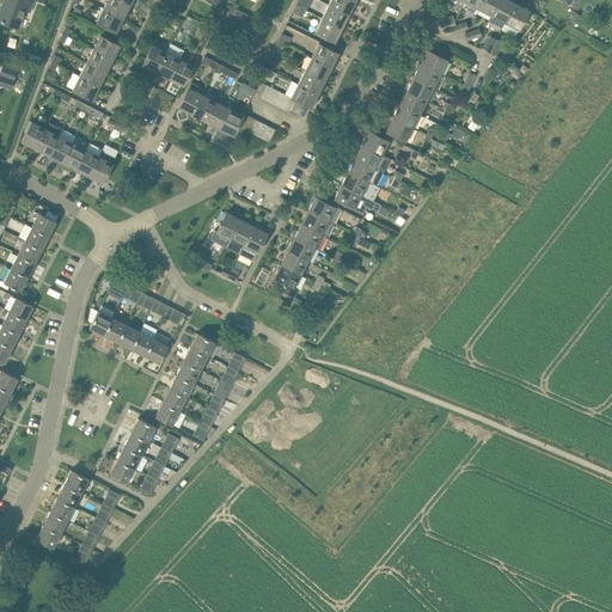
[(32,1),(29,0),(4,0),(0,12),(0,20),(17,28),(24,10),(29,11),(32,1)]
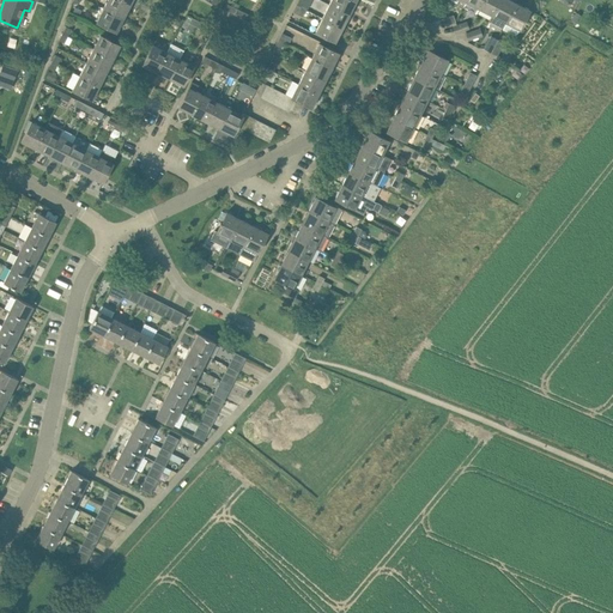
[(131,5),(120,0),(107,0),(103,8),(123,18),(131,5)]
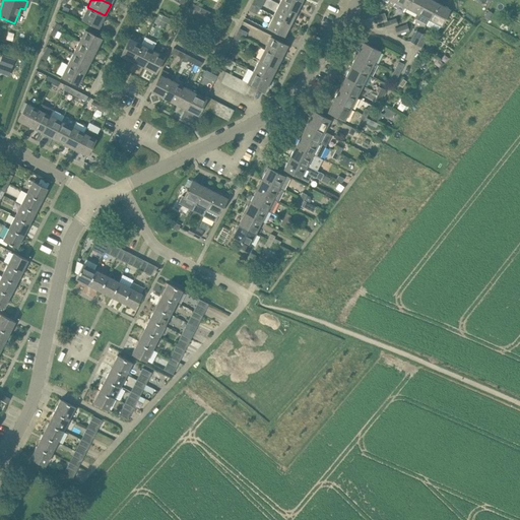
[(280,0),(279,4),(296,12),(302,1),(300,0),(280,0)]
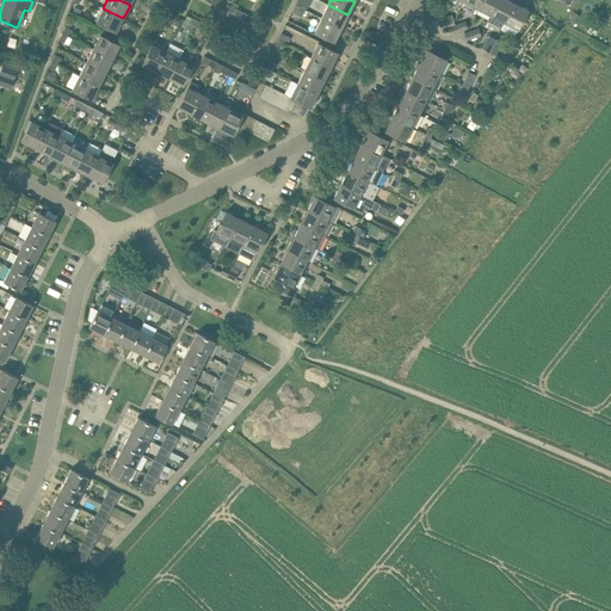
[(498,0),(481,0),(477,8),(491,16),(498,0)]
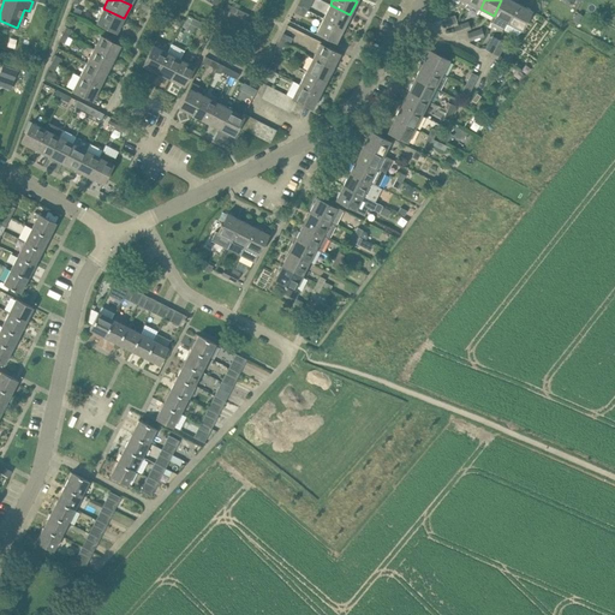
[(518,3),(512,0),(501,0),(494,16),(490,22),(505,29),(518,3)]
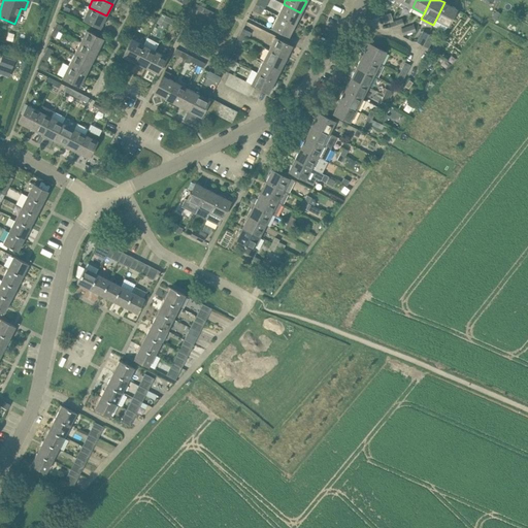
[(456,8),(444,2),(433,25),(443,31),(447,25),(448,26),(456,8)]
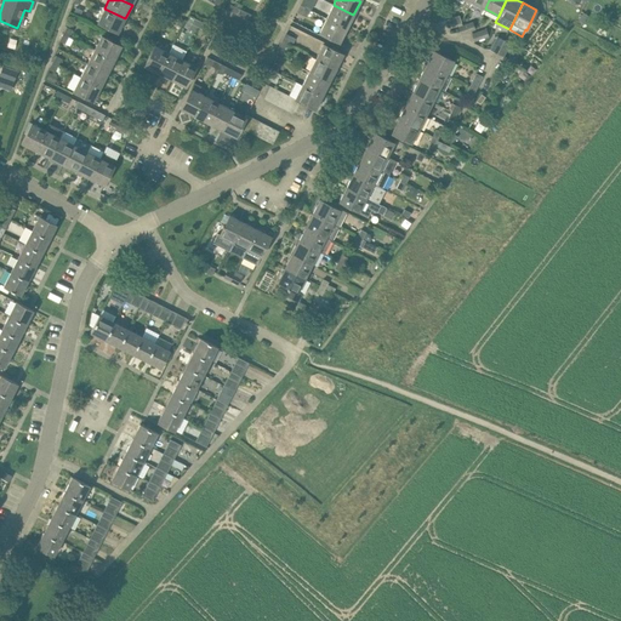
[(306,17),(309,10),(300,5),(296,11),(306,17)]
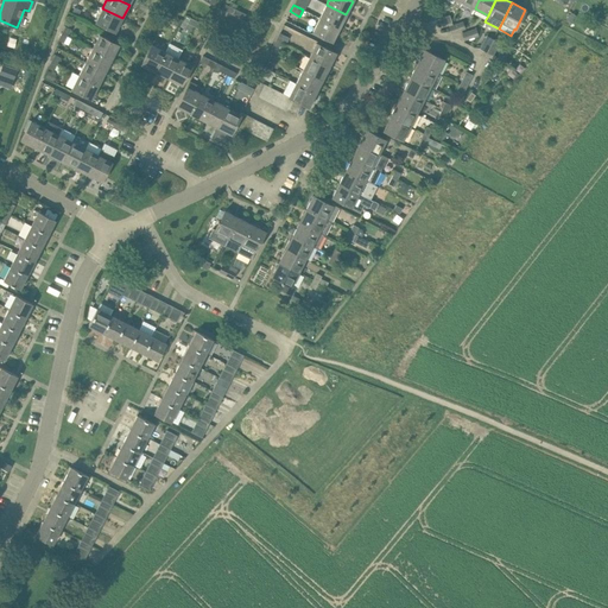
[(340,27),(346,14),(327,5),(320,18),(340,27)]
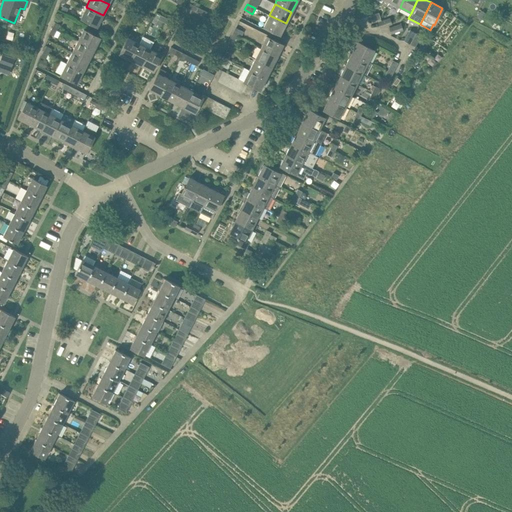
[(103,15),(86,7),(80,18),(97,27),(103,15)]
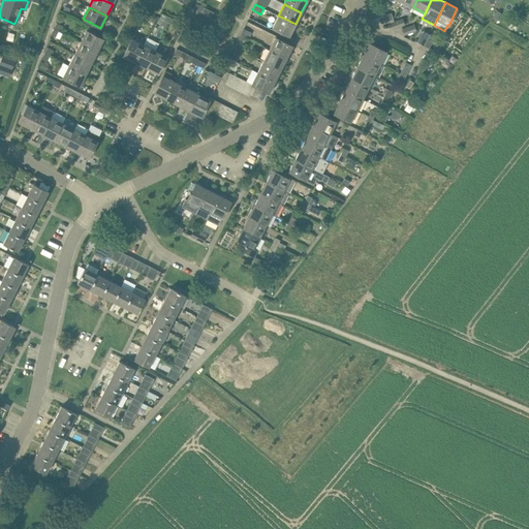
[(215,12),(205,7),(203,12),(212,18),(215,12)]
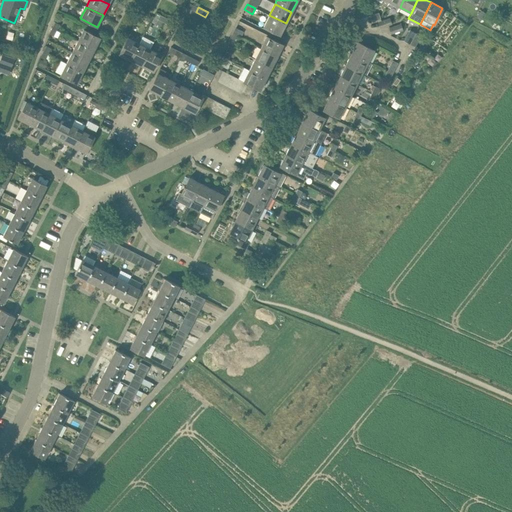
[(378,12),(367,16),(369,22),(380,18),(378,12)]
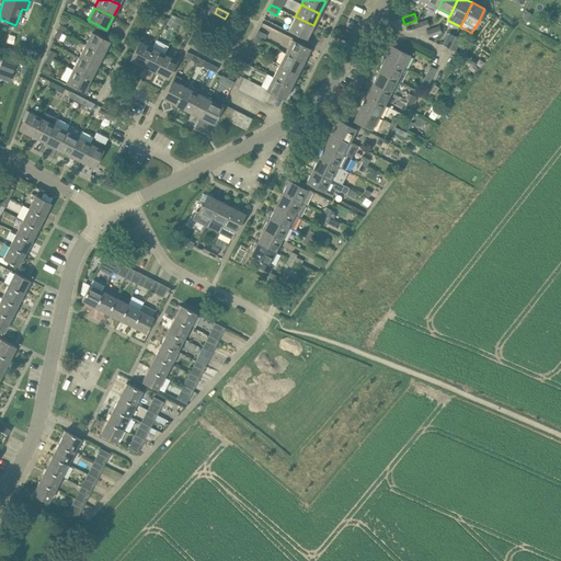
[(313,25),(295,16),(288,29),(307,38),(313,25)]
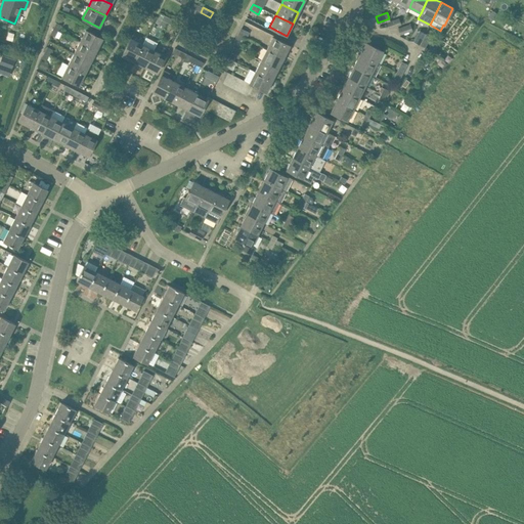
[(170,18),(168,23),(179,29),(181,24),(170,18)]
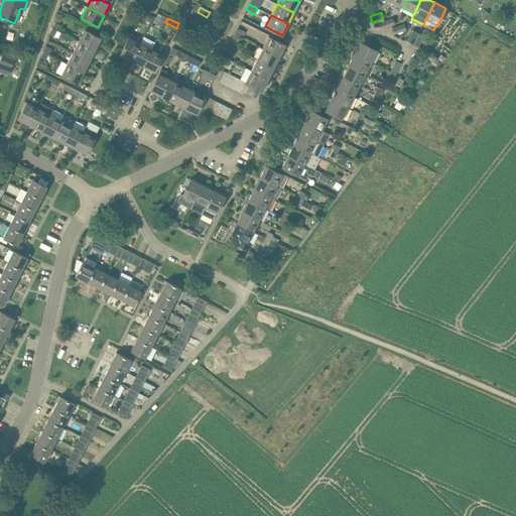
[(392,18),(381,22),(383,28),(394,24),(392,18)]
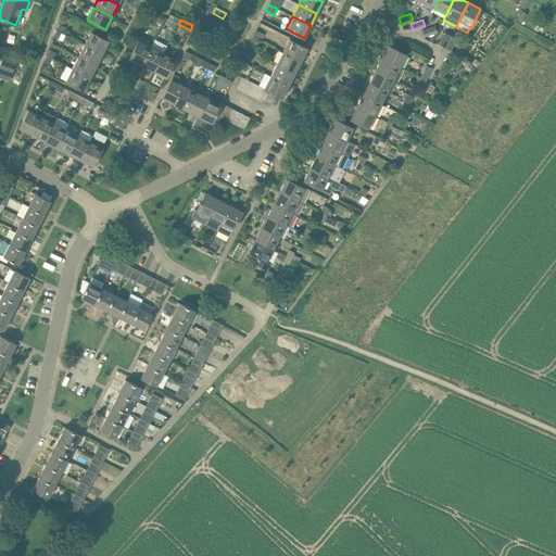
[(436,26),(422,30),(425,36),(437,32),(436,26)]
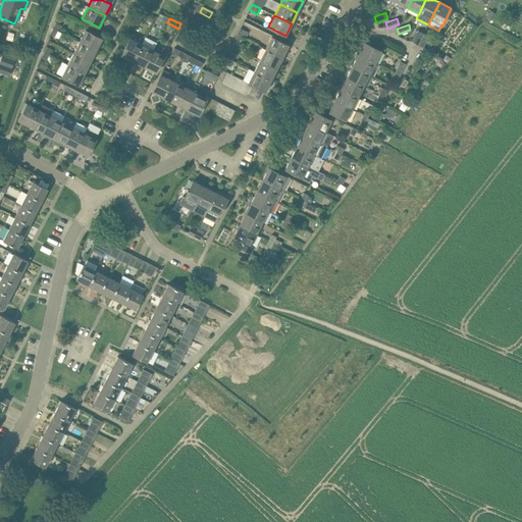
[(80,42),(96,50),(102,38),(85,30),(80,42)]
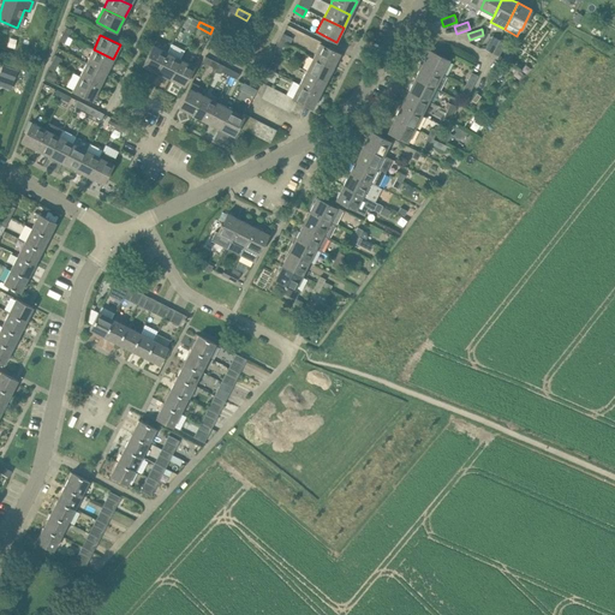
[(493,36),(485,48),(493,52),(499,39),(493,36)]
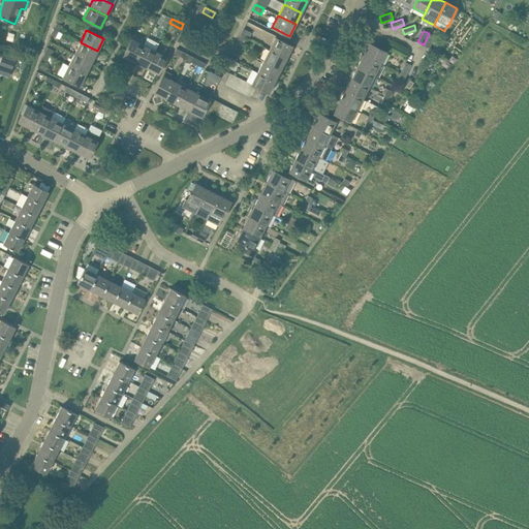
[(429,48),(434,36),(429,33),(424,44),(429,48)]
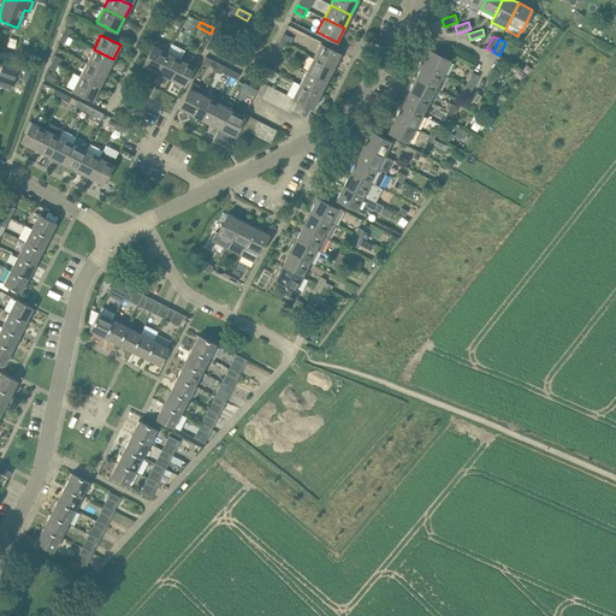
[(314,57),(333,67),(341,53),(320,43),(314,57)]
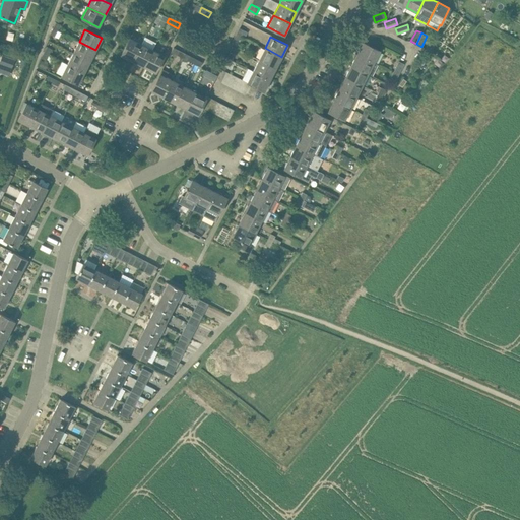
[(121,55),(132,61),(141,44),(129,38),(121,55)]
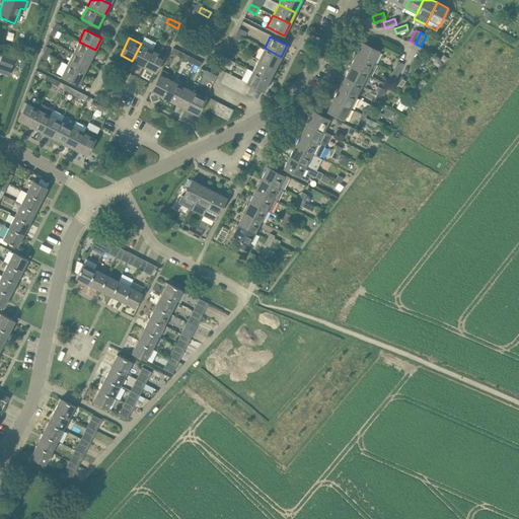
[(95,50),(79,42),(73,53),(90,61),(95,50)]
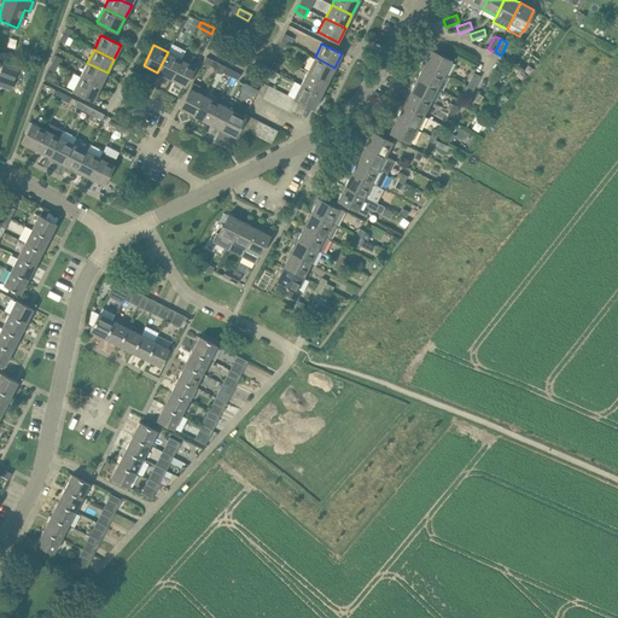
[(424,64),(444,74),(452,60),(431,50),(424,64)]
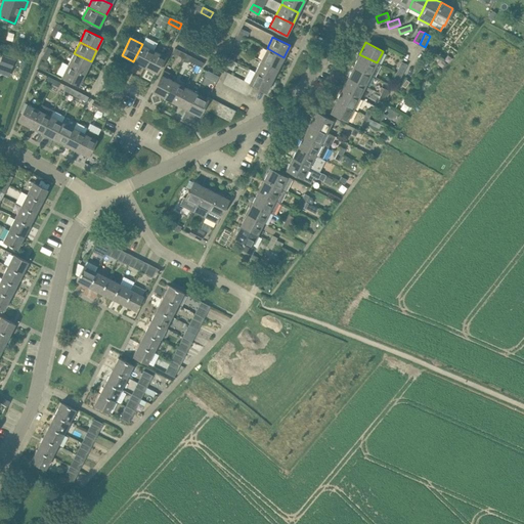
[(154,50),(142,44),(133,61),(145,67),(154,50)]
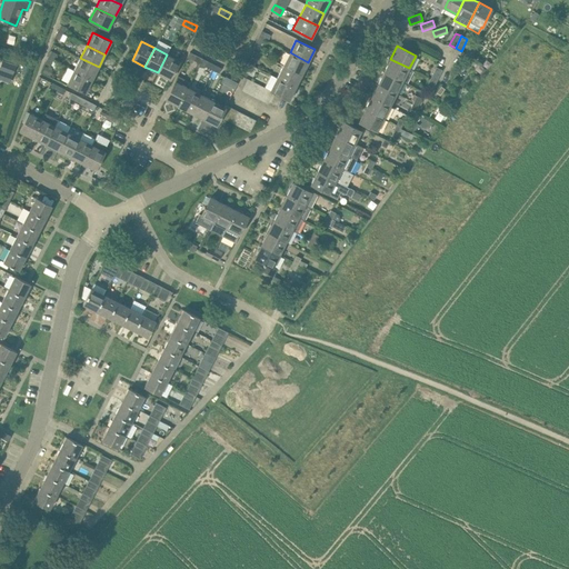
[(301,75),(308,62),(290,52),(283,66),(301,75)]
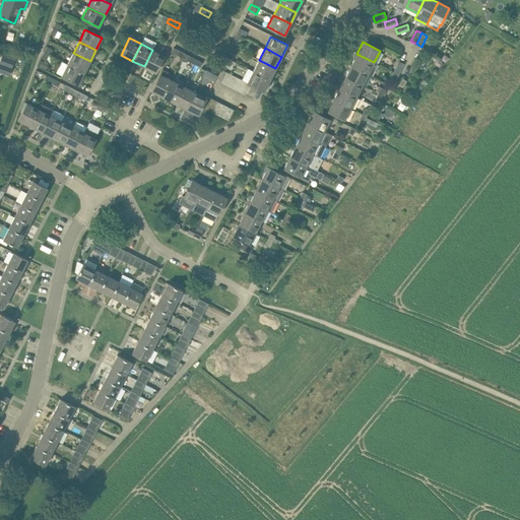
[(165,56),(152,50),(144,66),(155,72),(165,56)]
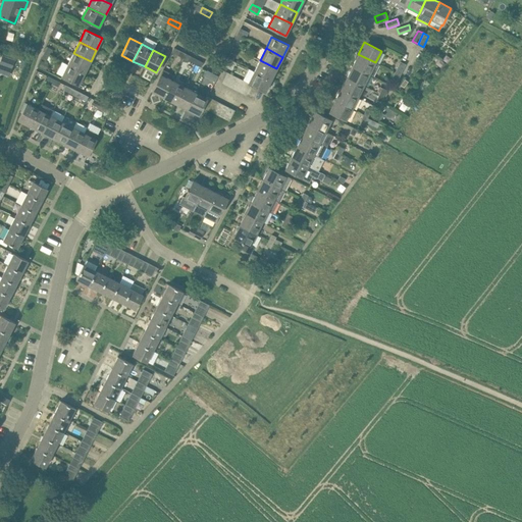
[(91,61),(73,53),(67,64),(85,72),(91,61)]
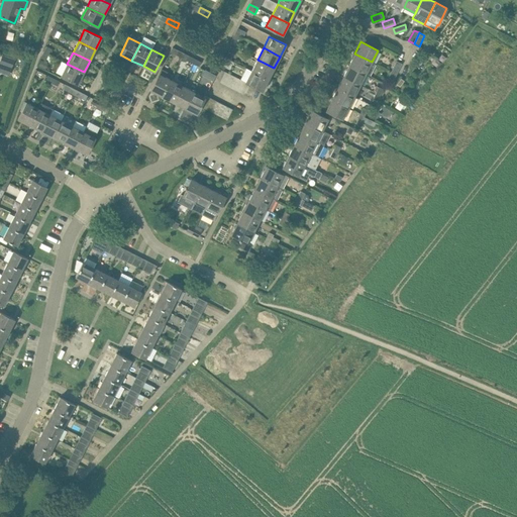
[(376,64),(372,62),(354,54),(349,65),(366,73),(370,66),(374,68),(376,64)]
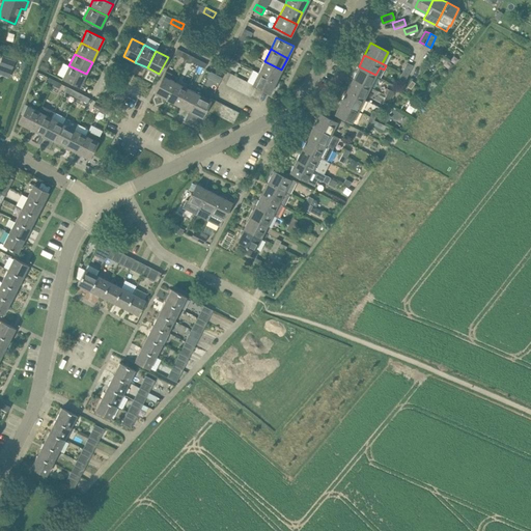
[(14,61),(2,57),(0,63),(0,73),(8,77),(14,61)]
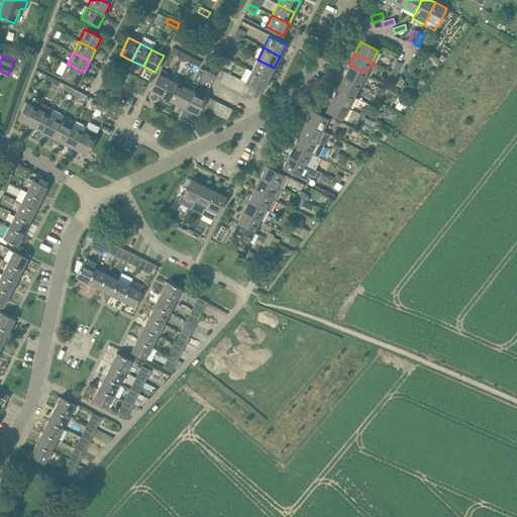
[(269,79),(274,68),(257,60),(251,71),(269,79)]
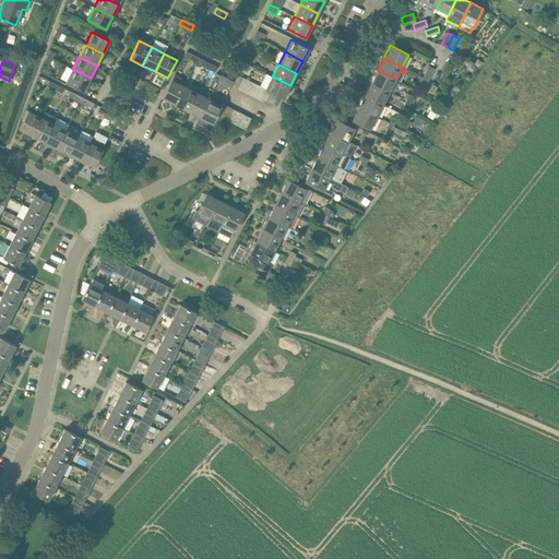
[(424,74),(430,78),(435,69),(428,66),(424,74)]
